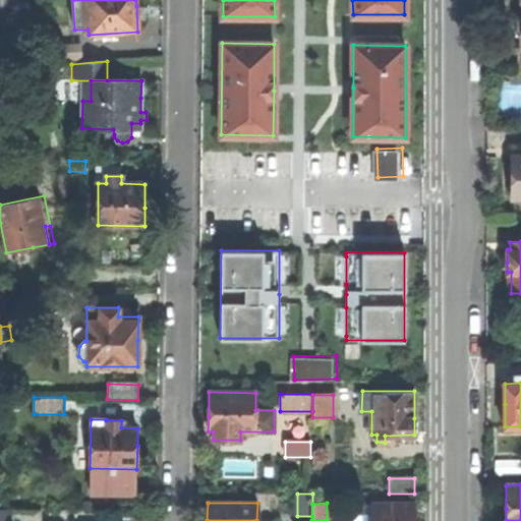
[(414,520),(414,504),(357,505),(351,511),(351,519),(352,520),(414,520)]
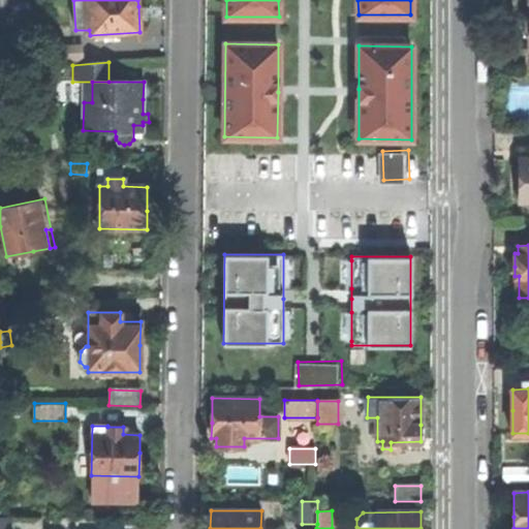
[(42,528),(43,517),(12,517),(12,528),(42,528)]
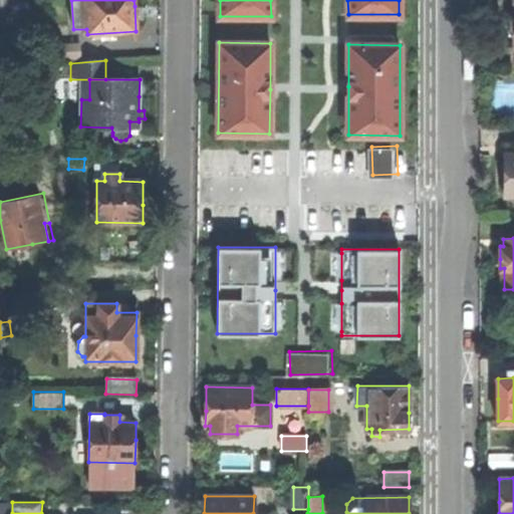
[(0,513),(9,513),(9,503),(0,503),(0,513)]
